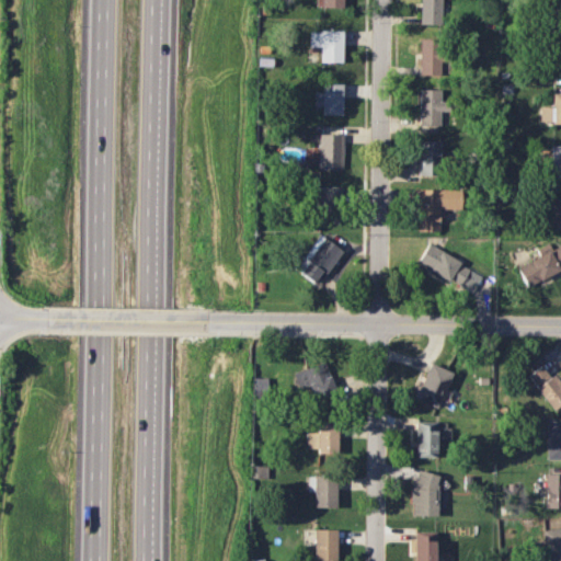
[(420,0),(420,23),(441,24),(441,0),(420,0)]
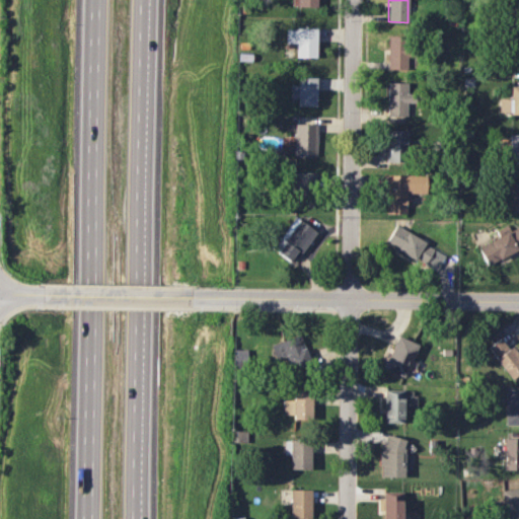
[(518,13),(518,0),(510,0),(511,14),(518,13)]
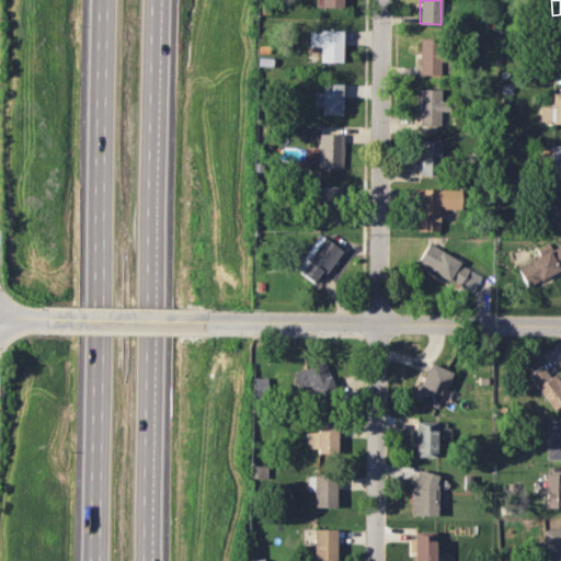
[(342,61),(342,31),(308,31),(308,46),(320,46),(320,61),(342,61)]
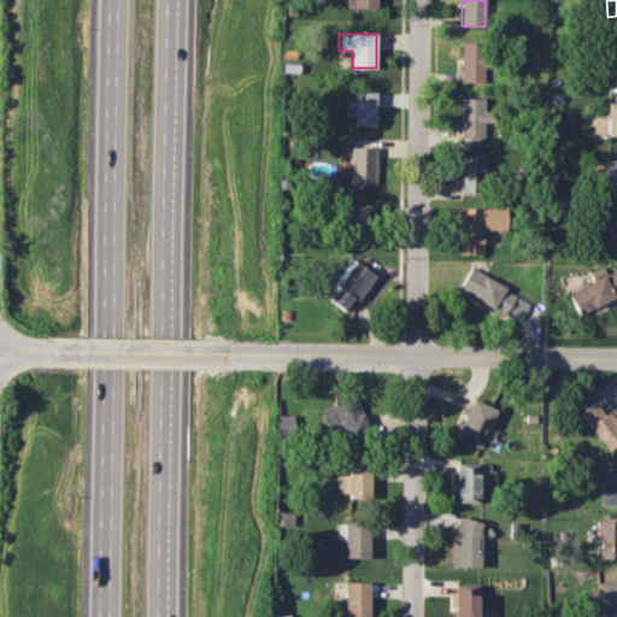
[(460,82),(486,82),(487,42),(462,42),(460,82)]
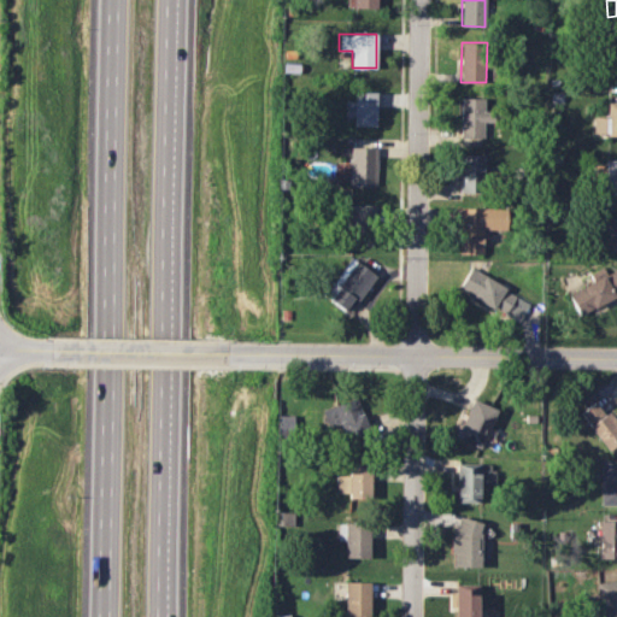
[(616,43),(606,45),(607,86),(616,84),(616,43)]
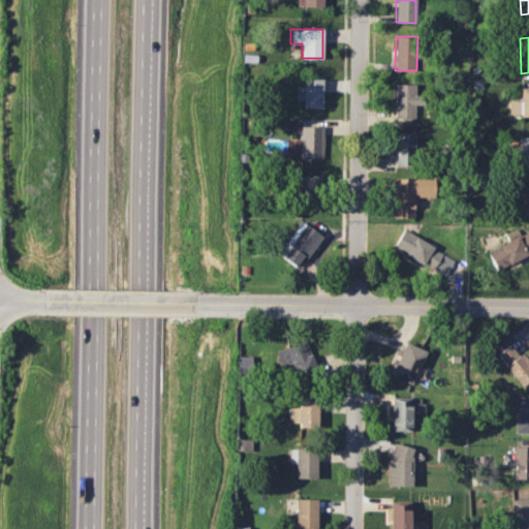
[(323,79),(304,79),(304,86),(296,86),(296,99),(304,99),(304,107),(323,109),(323,79)]
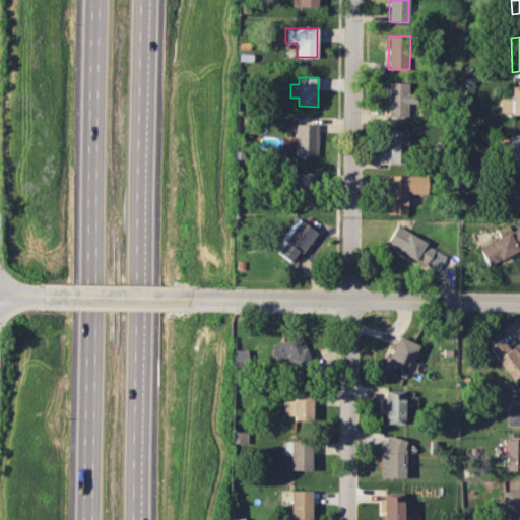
[(407,82),(388,82),(387,116),(406,116),(406,102),(414,102),(415,93),(407,93),(407,82)]
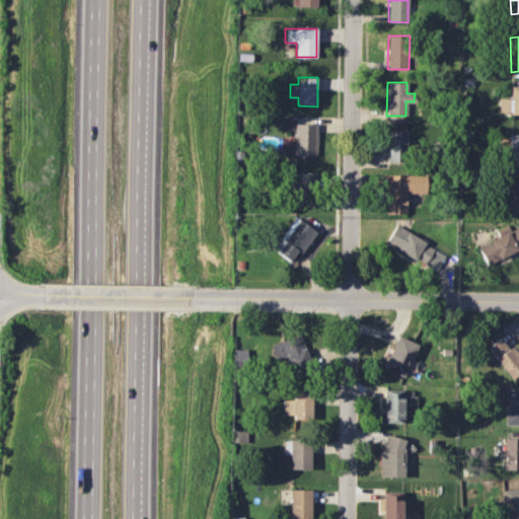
[(499,98),(499,113),(518,114),(518,85),(510,86),(510,99),(499,98)]
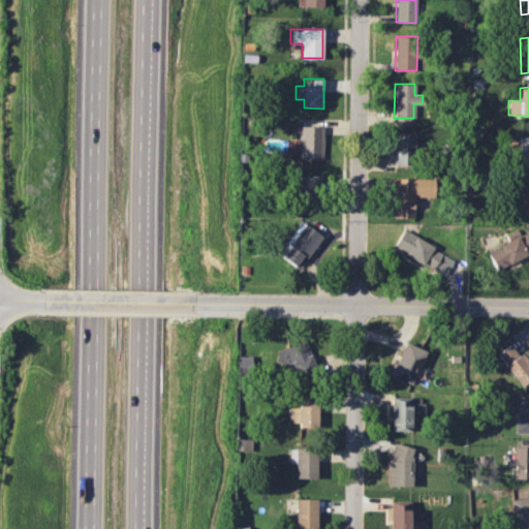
[(321,159),(322,126),(301,126),(300,158),(321,159)]
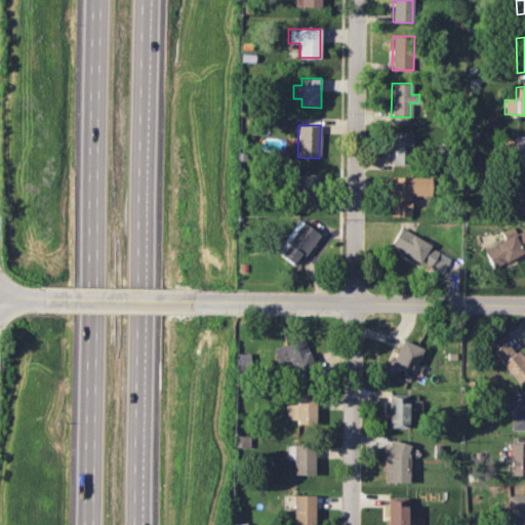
[(411,131),(391,131),(391,164),(411,163),(411,131)]
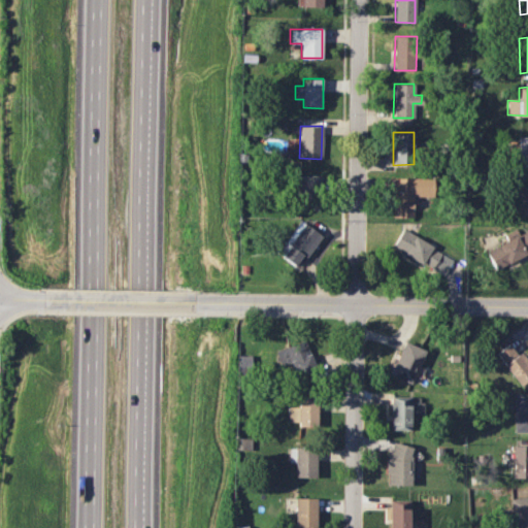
[(518,165),(527,165),(527,135),(518,136),(518,165)]
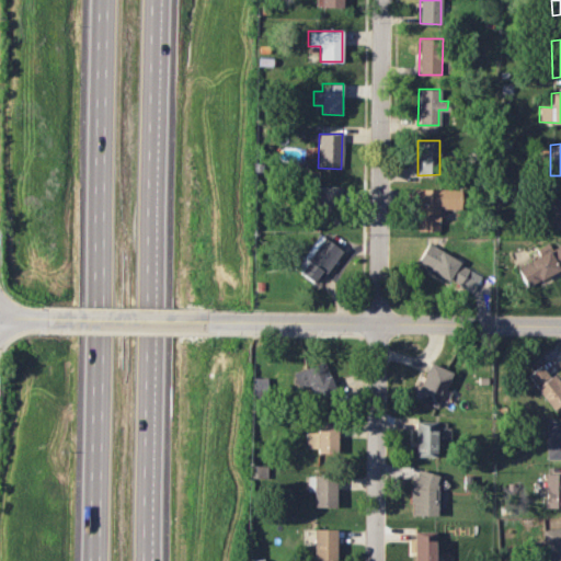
[(340,224),(341,186),(318,185),(317,222),(340,224)]
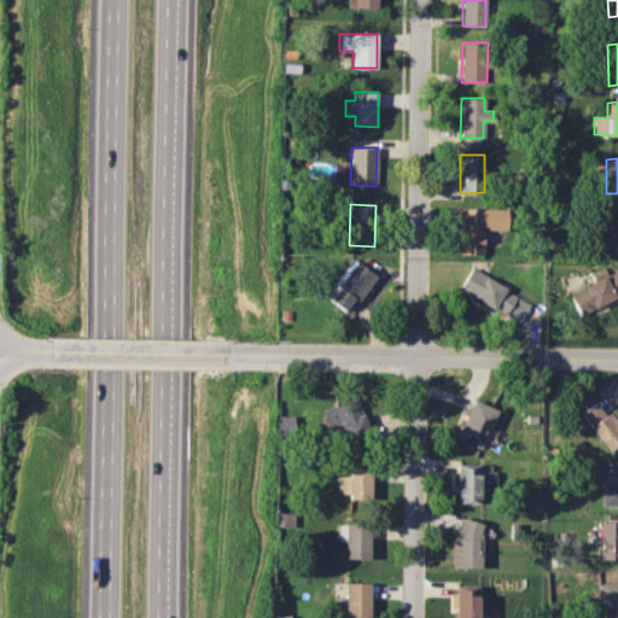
[(506,209),(461,208),(460,254),(483,255),(484,229),(506,231),(506,209)]
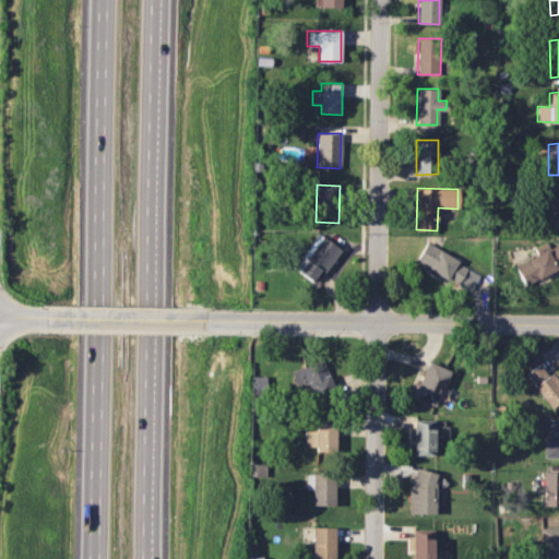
[(558,227),(558,197),(547,197),(547,227),(558,227)]
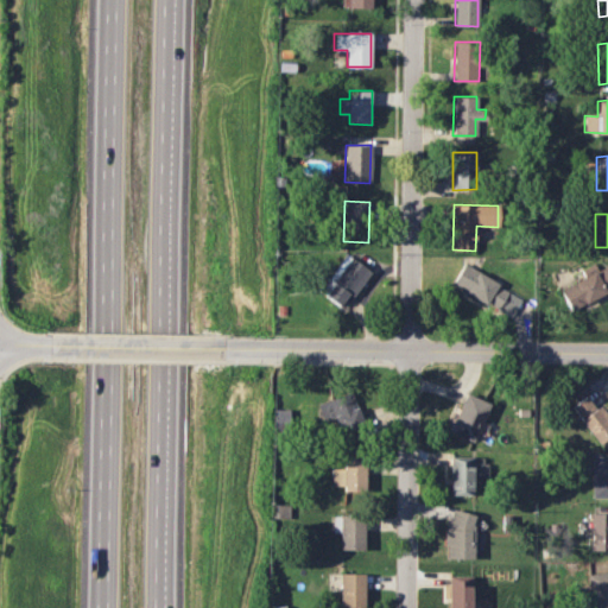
[(343,309),(369,271),(344,253),(318,291),(343,309)]
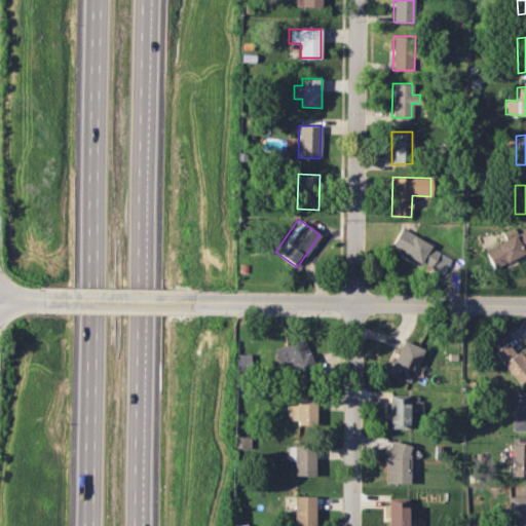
[(504,239),(484,251),(493,269),(525,251),(525,232),(524,230),(517,234),(514,227),(501,234),(504,239)]
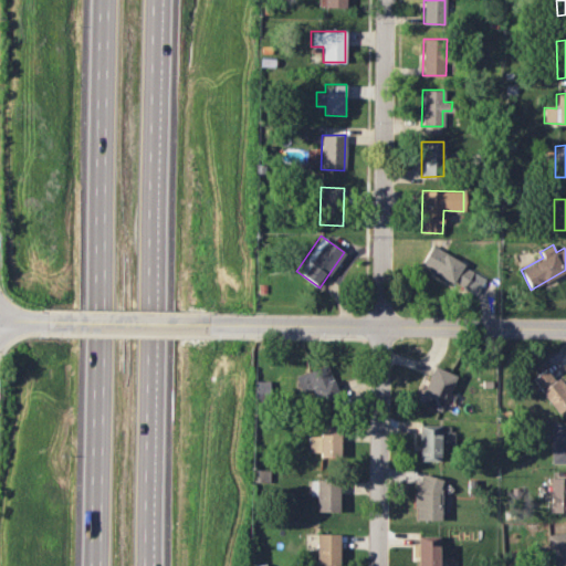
[(485,276),(430,247),(420,265),(475,294),(485,276)]
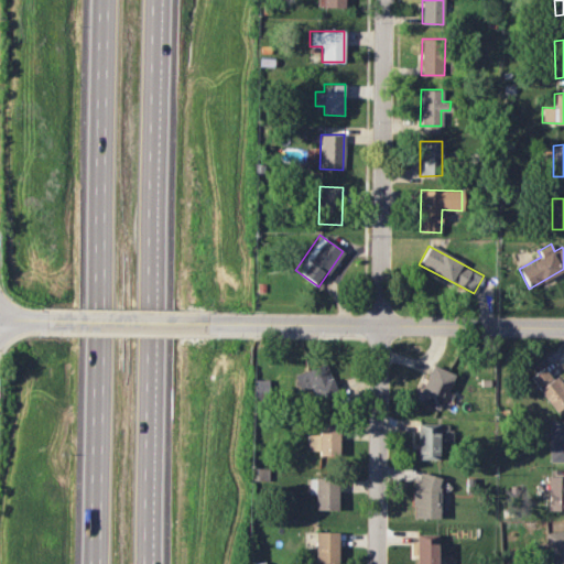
[(294,375),(301,393),(311,390),(314,401),(323,398),(322,396),(336,391),(325,364),(294,375)]
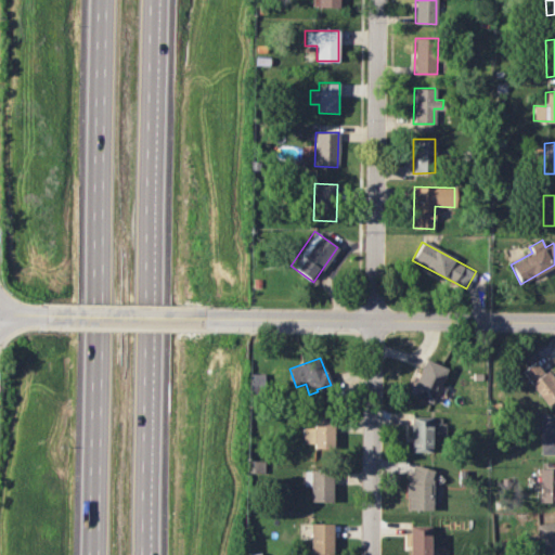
[(410,394),(431,403),(447,368),(425,359),(410,394)]
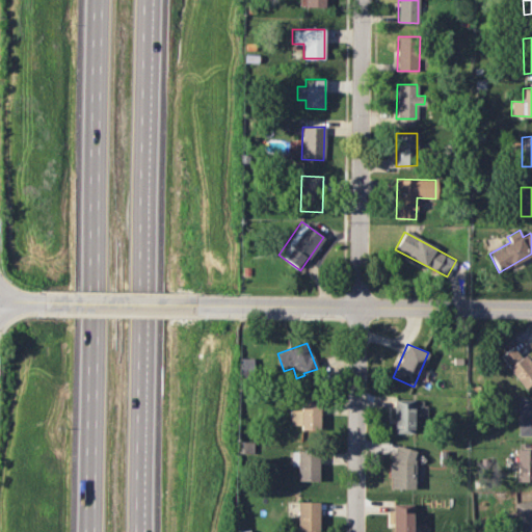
[(500,355),(523,388),(531,380),(531,364),(525,353),(521,356),(512,346),(500,355)]
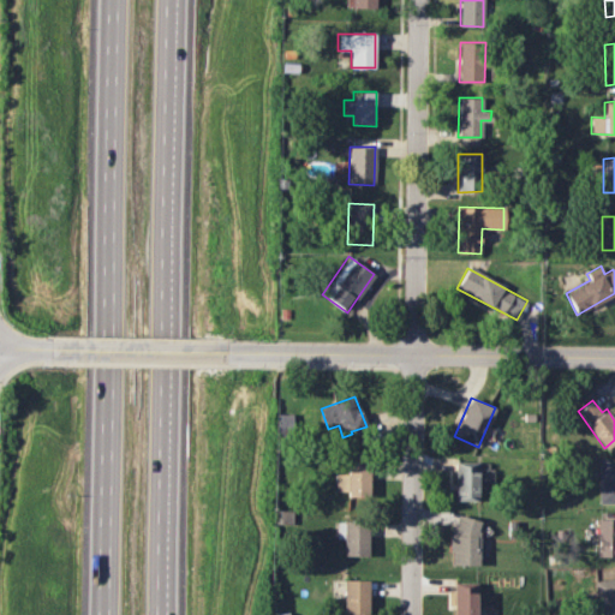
[(293,415),(276,413),(276,430),(292,430),(293,415)]
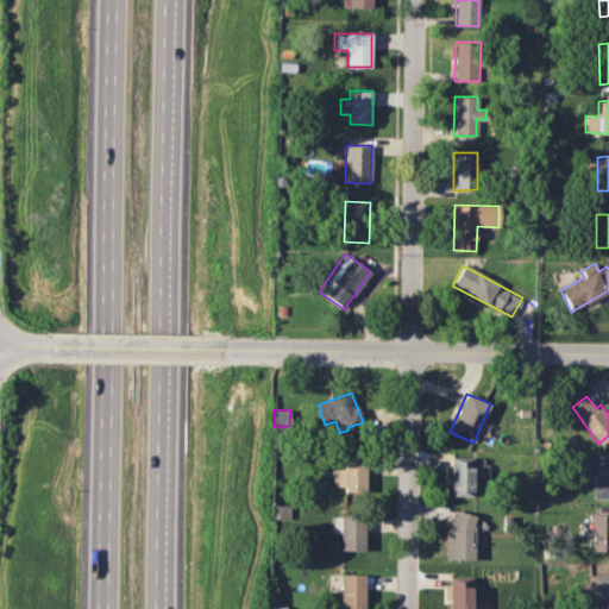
[(592,498),(608,498),(608,456),(594,457),(592,498)]
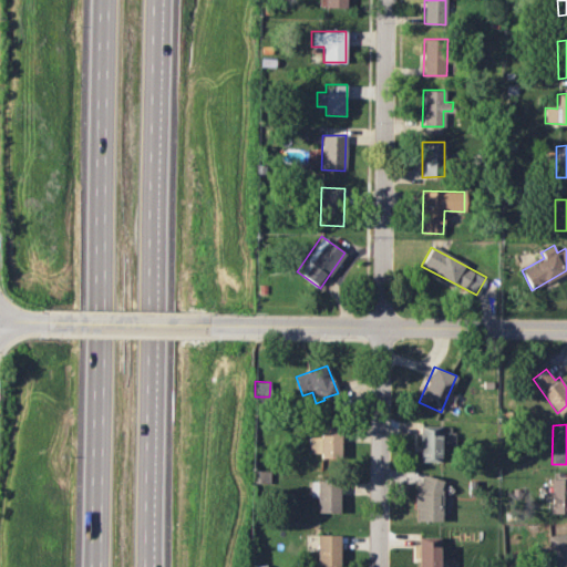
[(440,462),(441,425),(420,425),(419,462),(440,462)]
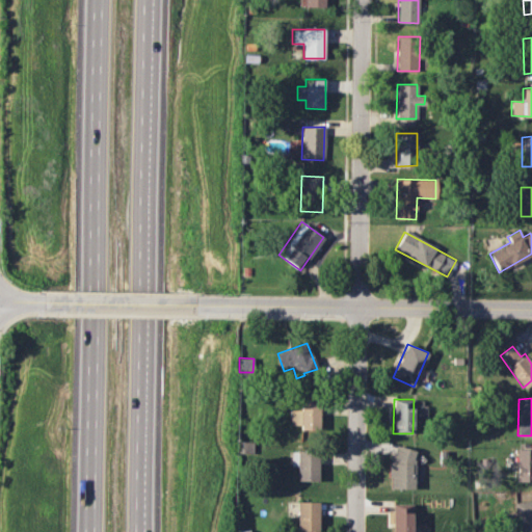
[(290,410),(290,425),(300,425),(301,429),(321,429),(320,401),(300,401),(300,410),(290,410)]
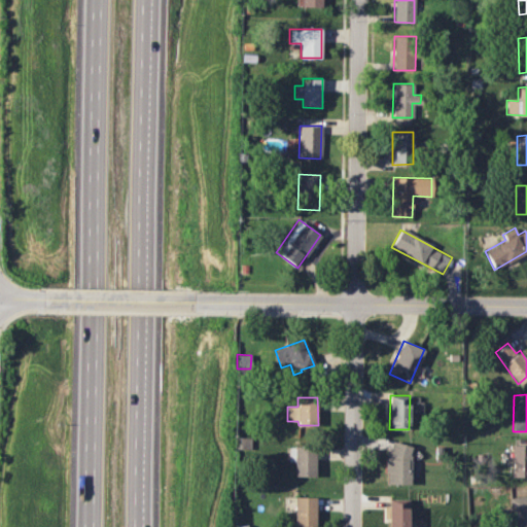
[(410,484),(411,444),(387,443),(386,484),(410,484)]
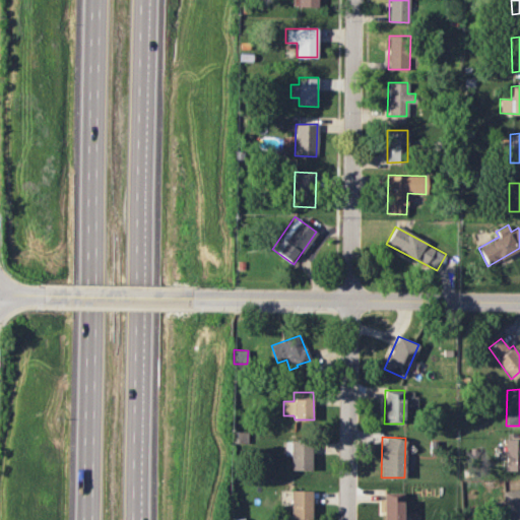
[(519,439),(505,439),(505,470),(519,470),(519,439)]
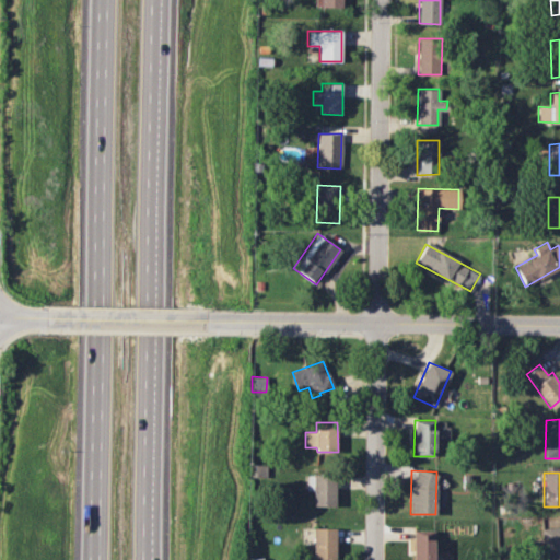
[(306,490),(313,490),(313,506),(336,506),(336,476),(306,475),(306,490)]
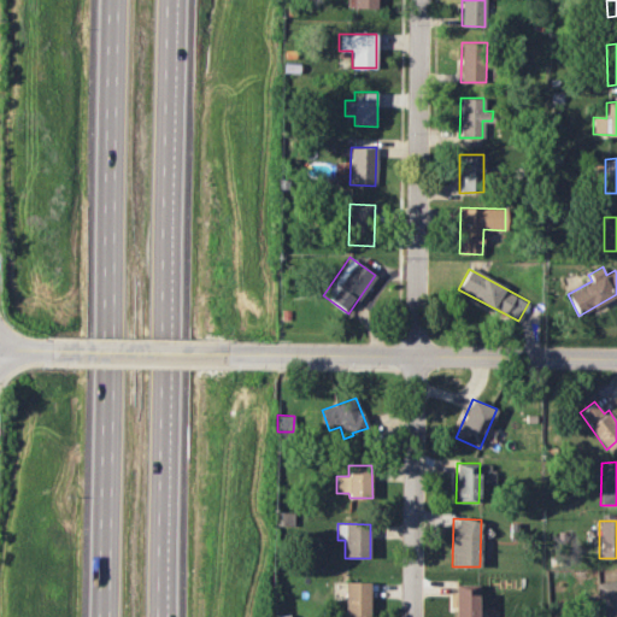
[(616,616),(616,580),(597,581),(598,616),(616,616)]
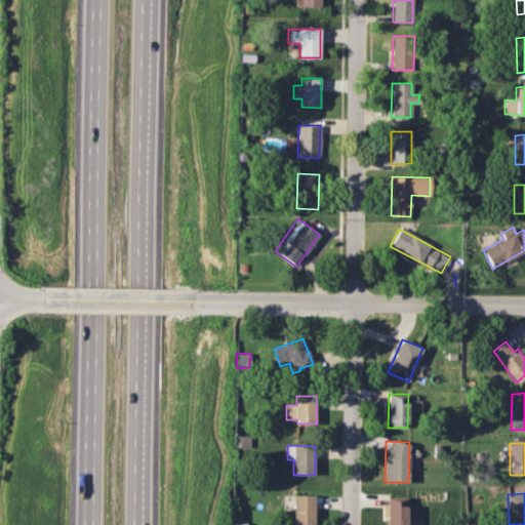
[(315,495),(293,494),(293,524),(314,524),(315,495)]
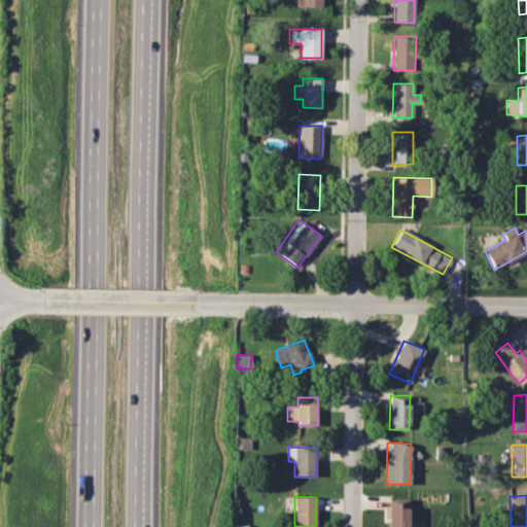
[(407,526),(409,499),(389,499),(387,526),(407,526)]
